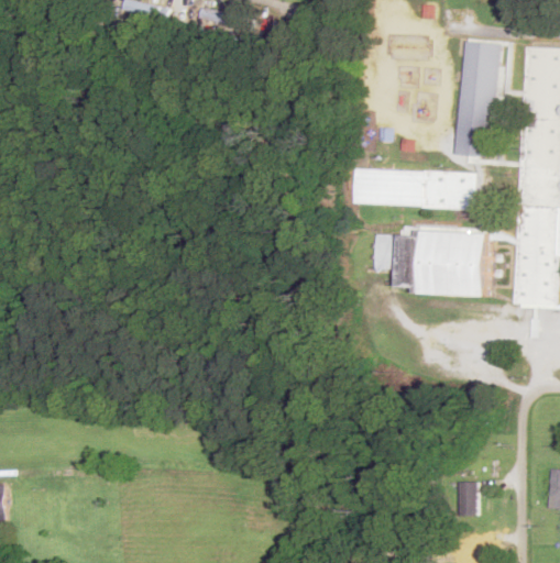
[(165,22),(168,10),(129,0),(123,0),(121,10),(165,22)]
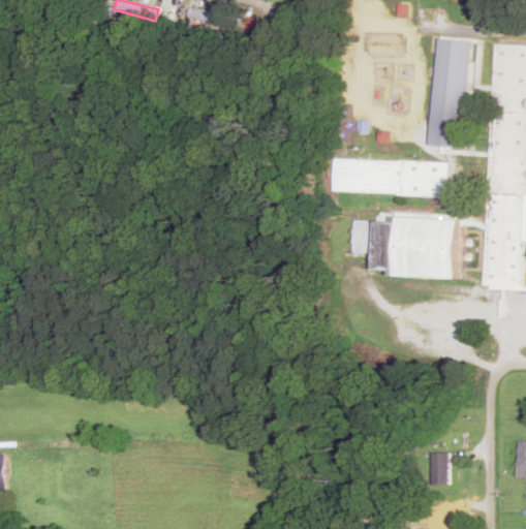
[(185,19),(228,29),(231,19),(188,7),(185,19)]
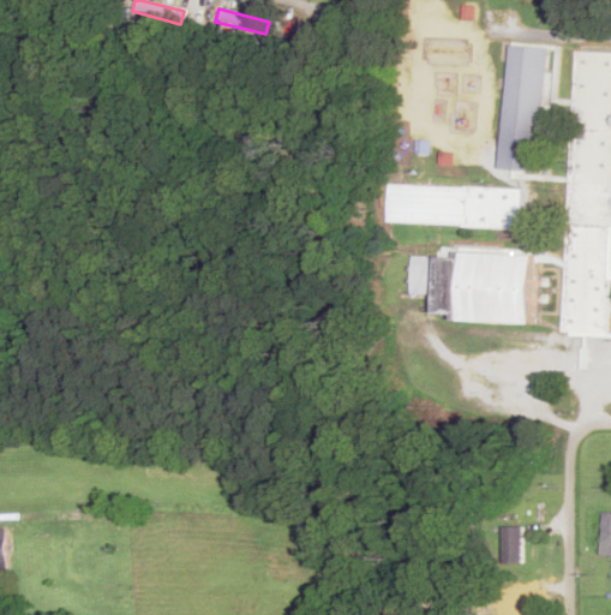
[(610,54),(573,53),(571,100),(555,100),(556,47),(503,46),(501,169),(538,171),(539,108),(568,108),(562,362),(609,363),(610,281),(610,54)]
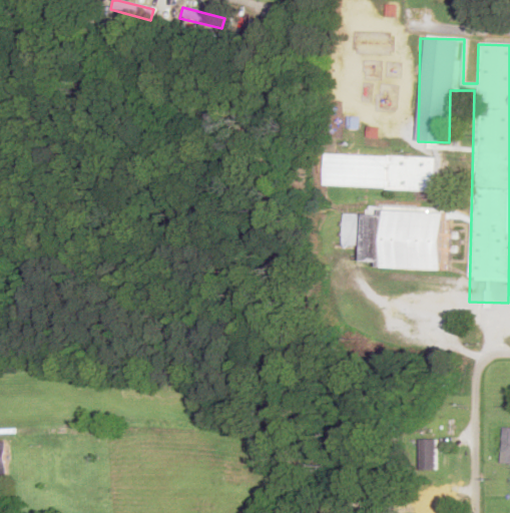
[(323,187),(436,190),(437,157),(324,153),(323,187)]
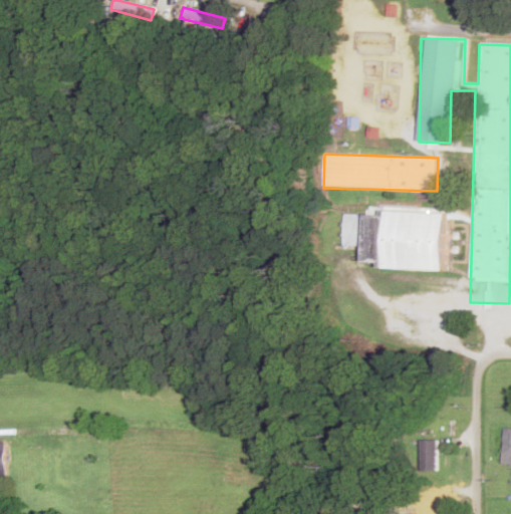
[(443,271),(445,214),(342,210),(340,247),(362,248),(361,262),(377,263),(377,269),(443,271)]
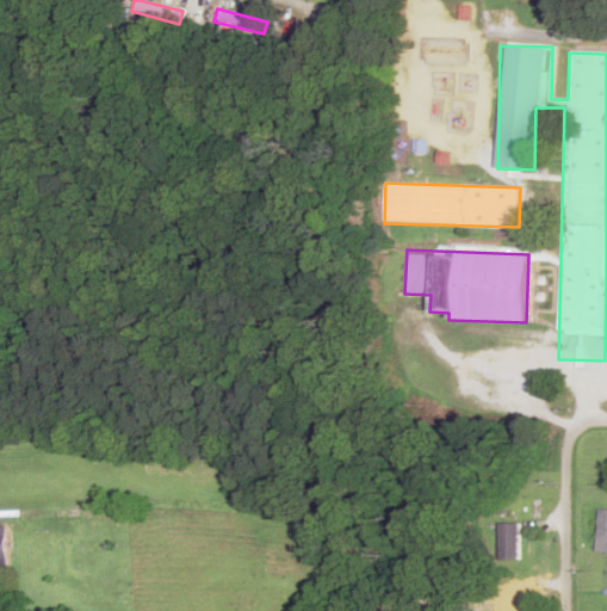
[(606,510),(595,510),(594,551),(606,551),(606,510)]
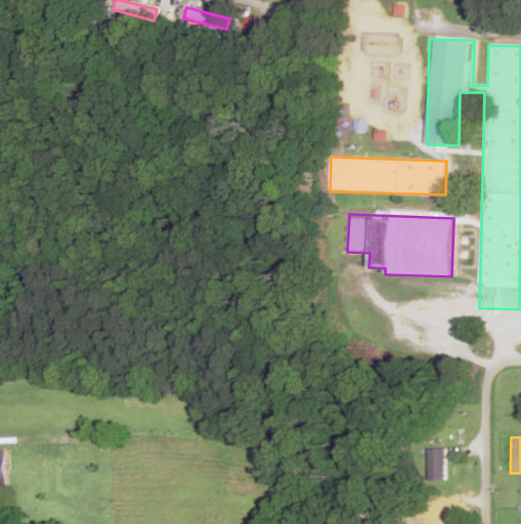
[(0,452),(2,452),(2,445),(14,445),(15,476),(3,477),(3,470),(0,470),(0,452)]
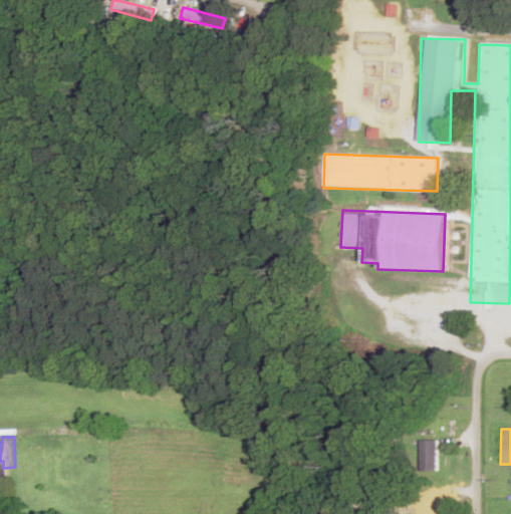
[(437,440),(419,440),(419,473),(437,473),(437,440)]
